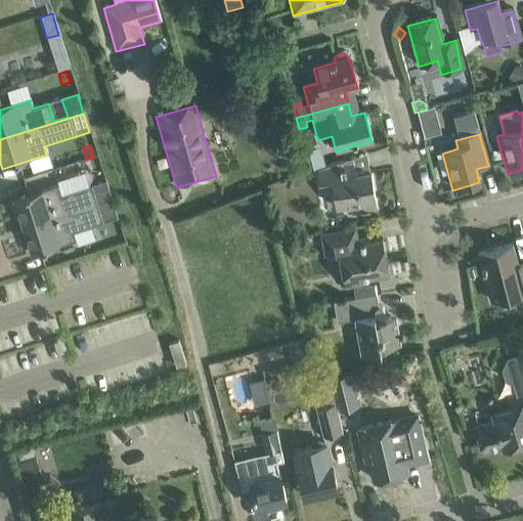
[(86,160),(90,171),(97,168),(93,158),(86,160)]
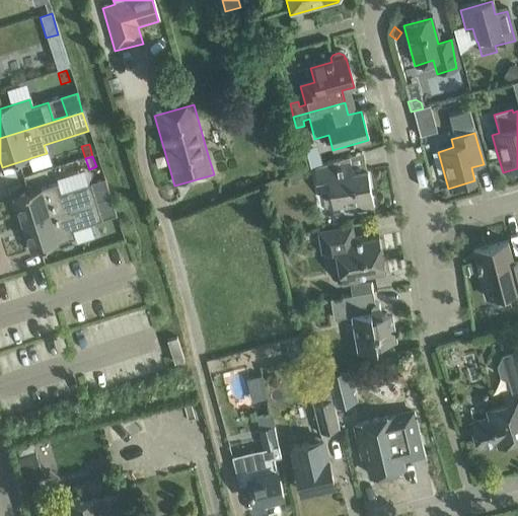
[(355,203),(356,212),(373,210),(367,172),(346,175),(343,160),(313,169),(317,194),(329,192),(331,207),(355,203)]
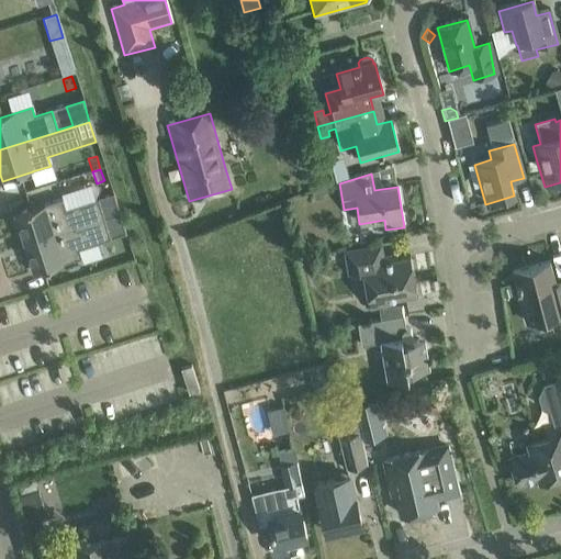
[(23,246),(120,215),(113,194),(65,210),(62,201),(13,216),(23,246)]
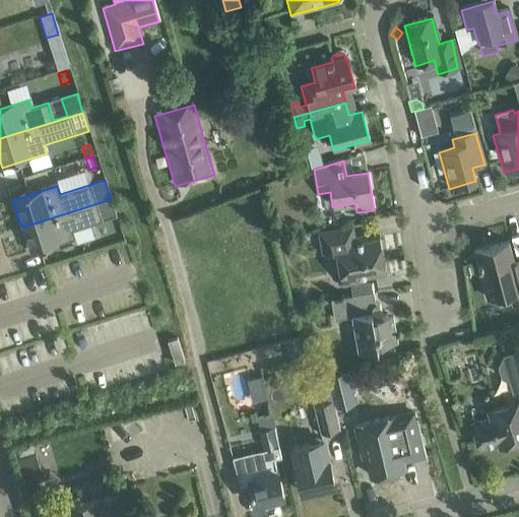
[(116,217),(111,199),(21,228),(29,255),(58,246),(58,245),(74,240),(76,245),(93,240),(89,225),(116,217)]
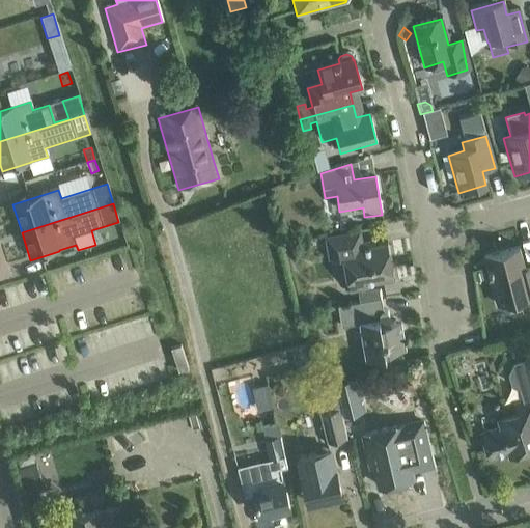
[(343,258),(349,293),(367,289),(367,284),(393,280),(387,245),(362,249),(359,233),(325,239),(329,261),(343,258)]
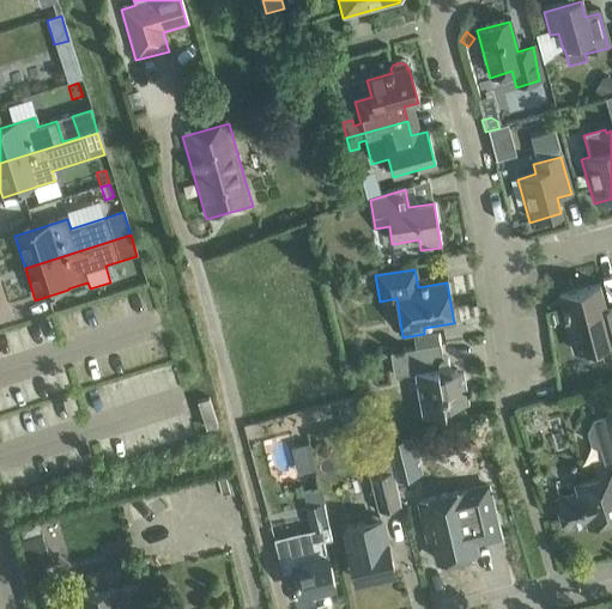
[(611,306),(605,309),(603,302),(599,287),(558,298),(574,353),(599,347),(603,360),(611,358),(611,306)]
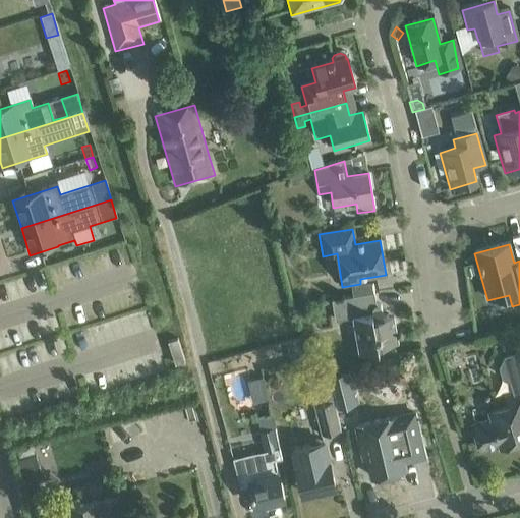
[(473,268),(464,270),(466,279),(475,276),(473,268)]
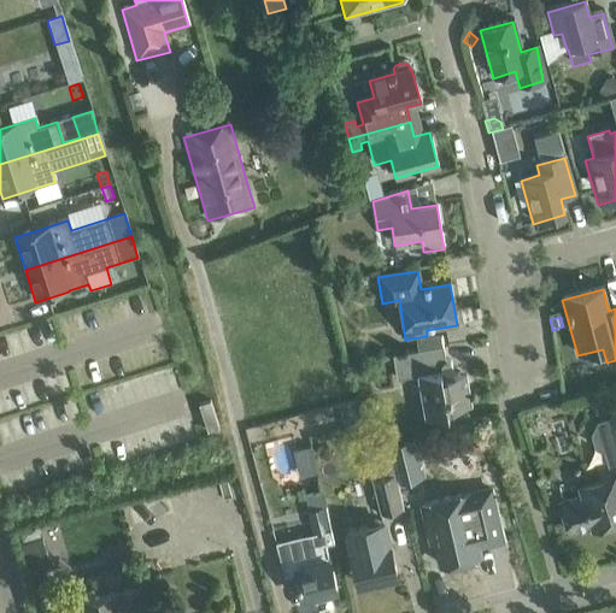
[(446,363),(445,363),(443,349),(418,353),(392,358),(396,382),(416,378),(424,420),(447,417),(447,411),(470,407),(465,373),(453,376),(451,366),(450,365),(449,364),(447,364),(446,363)]
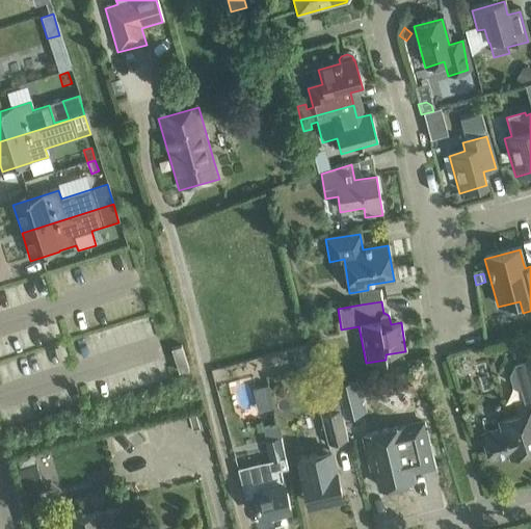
[(530,366),(523,341),(508,346),(514,365),(508,375),(511,387),(520,391),(523,403),(515,405),(519,416),(499,422),(502,429),(482,435),(490,461),(509,455),(510,458),(530,452),(530,366)]
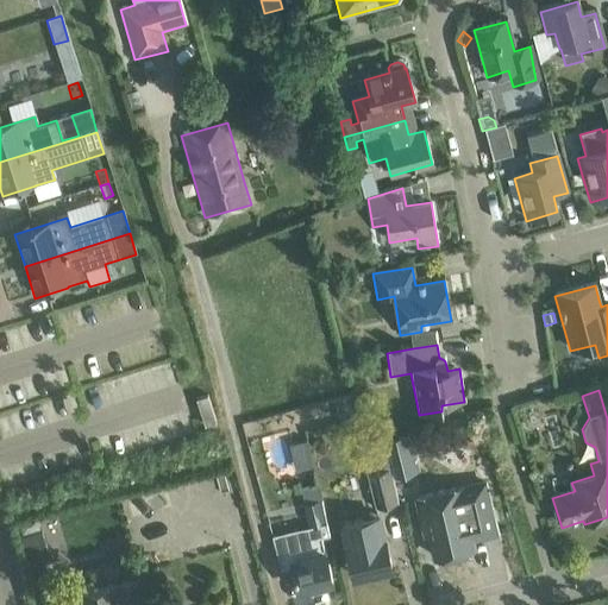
[(195,402),(198,409),(204,429),(215,426),(206,398),(195,402)]
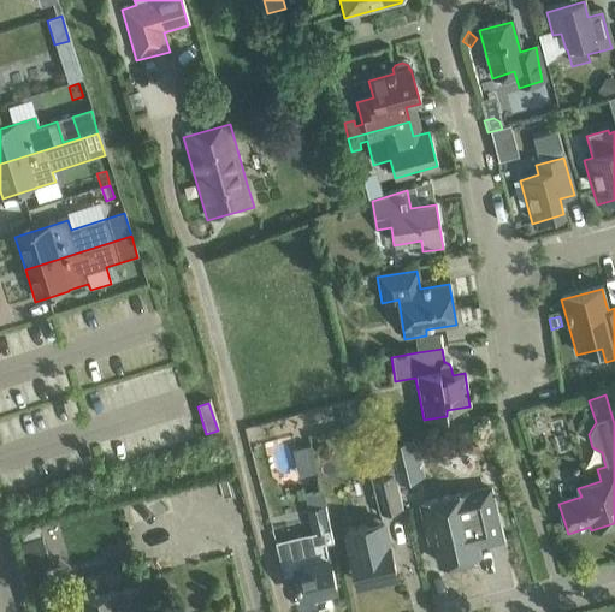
[(388,446),(396,483),(420,477),(411,440),(388,446)]
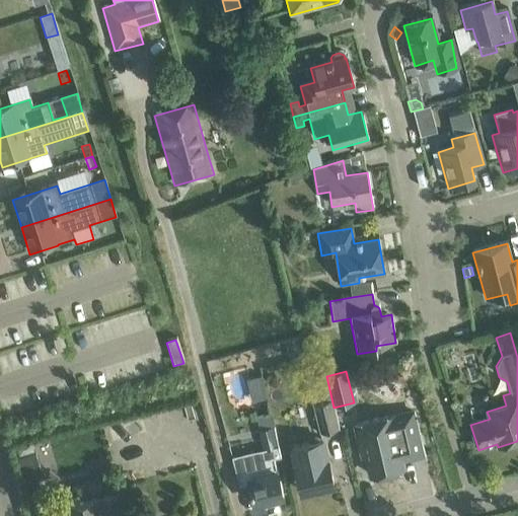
[(334,408),(326,376),(320,377),(306,380),(319,435),(340,430),(334,408)]
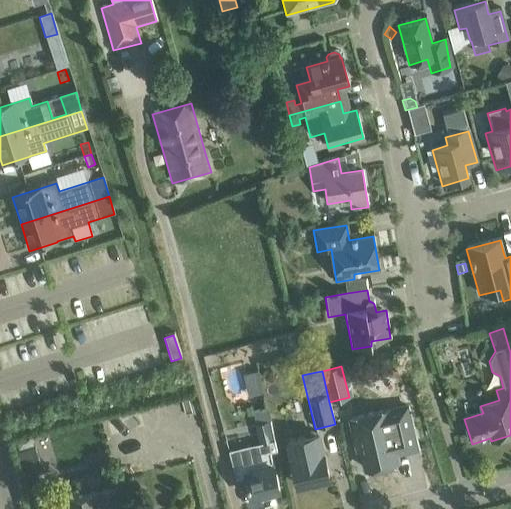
[(254,447),(229,452),(237,481),(245,479),(249,498),(278,491),(270,455),(277,453),(274,441),(270,423),(268,423),(265,408),(251,411),(255,426),(259,445),(254,447)]
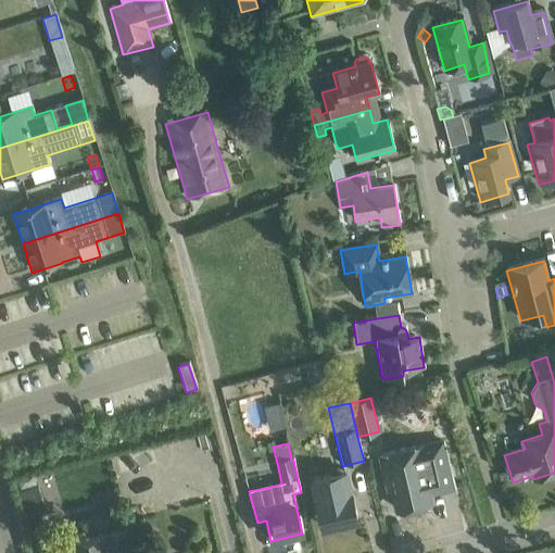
[(429,495),(452,489),(442,448),(425,451),(424,447),(380,457),(386,482),(390,481),(396,512),(431,503),(429,495)]
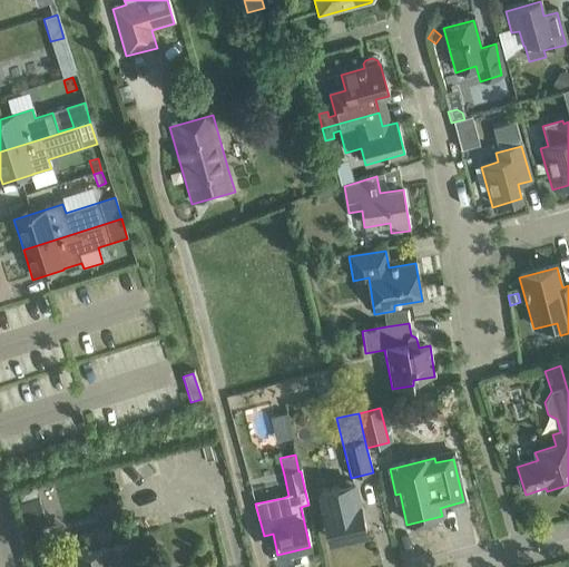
[(365,535),(361,512),(360,508),(359,508),(354,486),(321,494),(325,516),(324,516),(330,543),(365,535)]
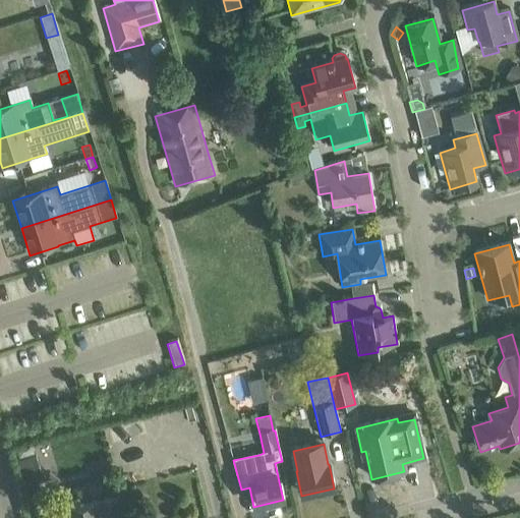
[(35,457),(17,462),(23,483),(41,478),(35,457)]
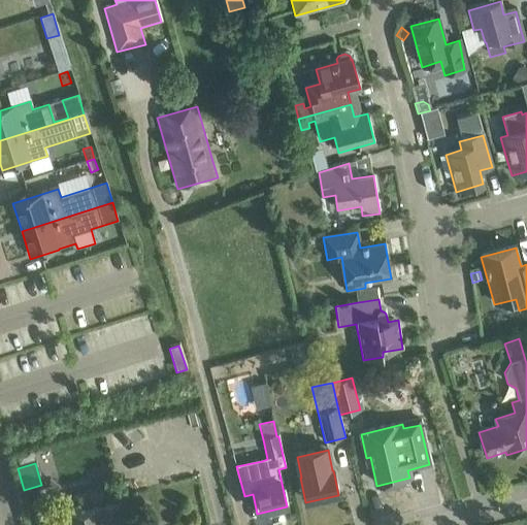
[(123,524),(119,505),(68,517),(69,524),(123,524)]
